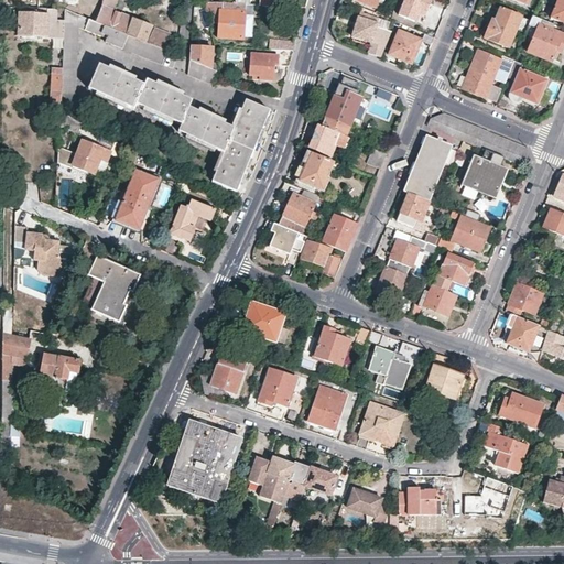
[(102,7),(102,1),(99,0),(89,0),(82,17),(96,23),(102,9),(102,7)]
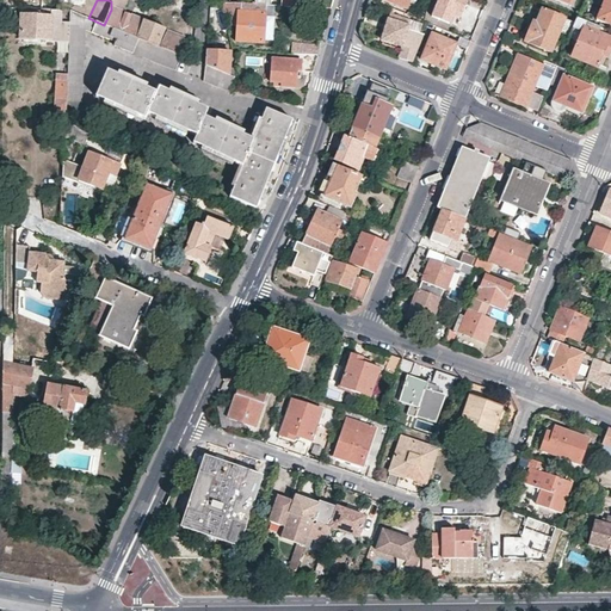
[(111,0),(111,1),(111,7),(111,10),(104,25),(156,45),(164,28),(123,10),(125,0),(111,0)]
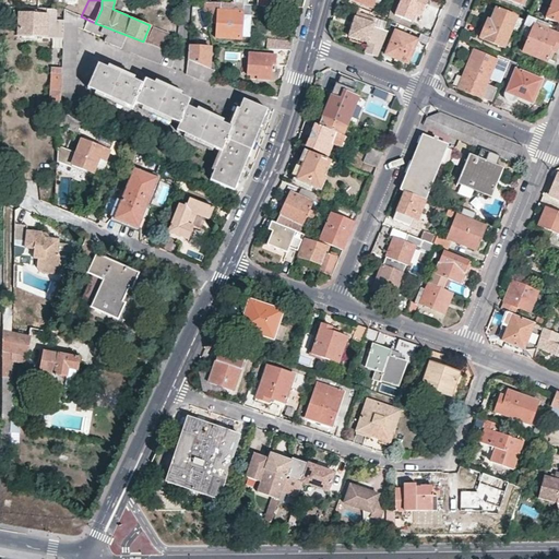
[(257,0),(257,7),(301,10),(304,0),(257,0)]
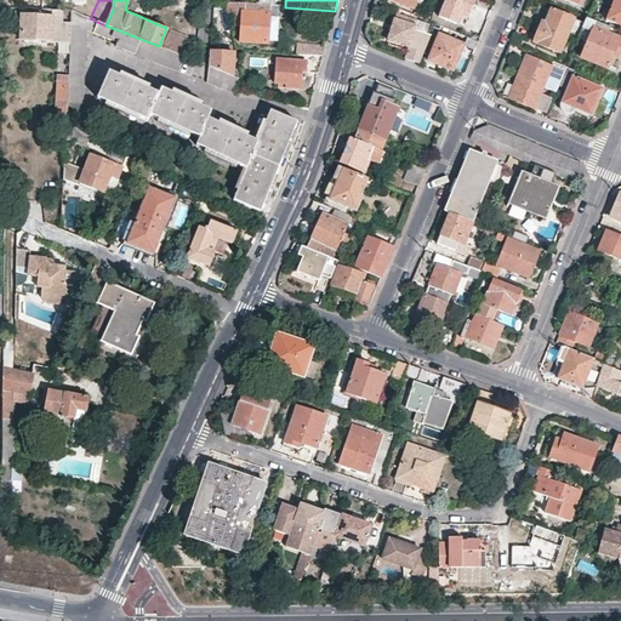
[(469,13),(473,3),(466,0),(445,0),(439,17),(457,24),(462,11),(469,13)]
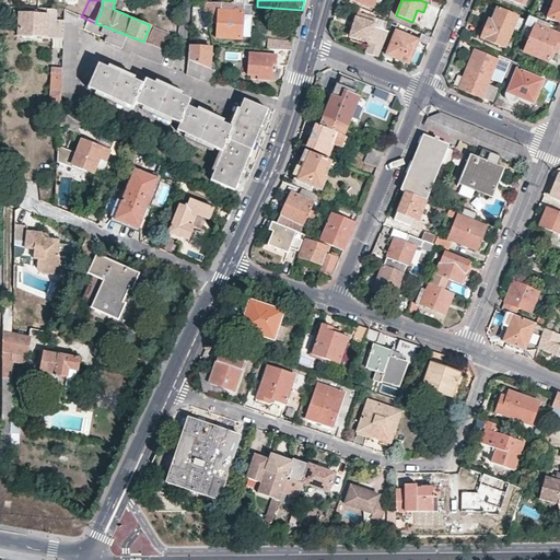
[(559,23),(559,0),(552,0),(547,18),(559,23)]
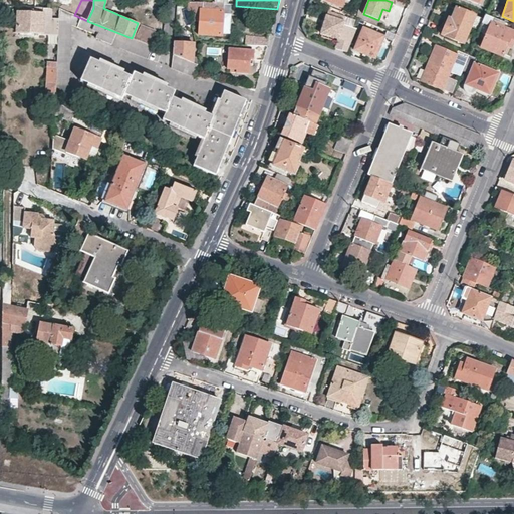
[(220,4),(214,4),(187,2),(187,9),(196,10),(196,16),(200,16),(200,35),(220,37),(222,35),(222,34),(228,34),(230,16),(228,15),(228,11),(222,11),(222,5),(220,4)]
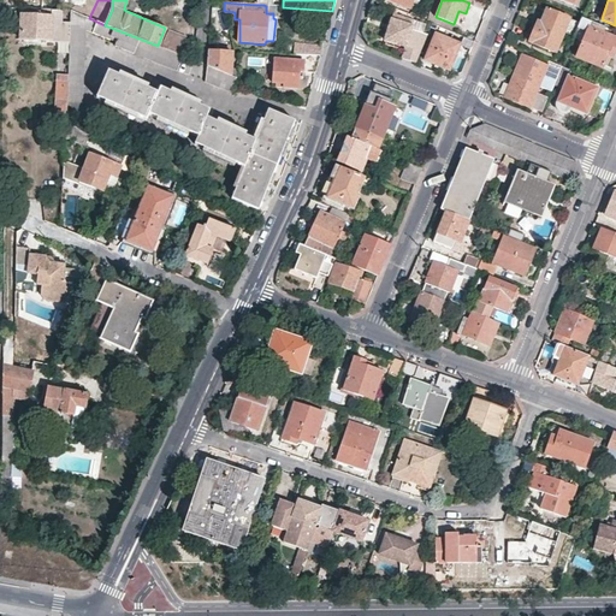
[(70,42),(72,11),(40,10),(40,12),(17,11),(16,33),(22,33),(22,40),(70,42)]
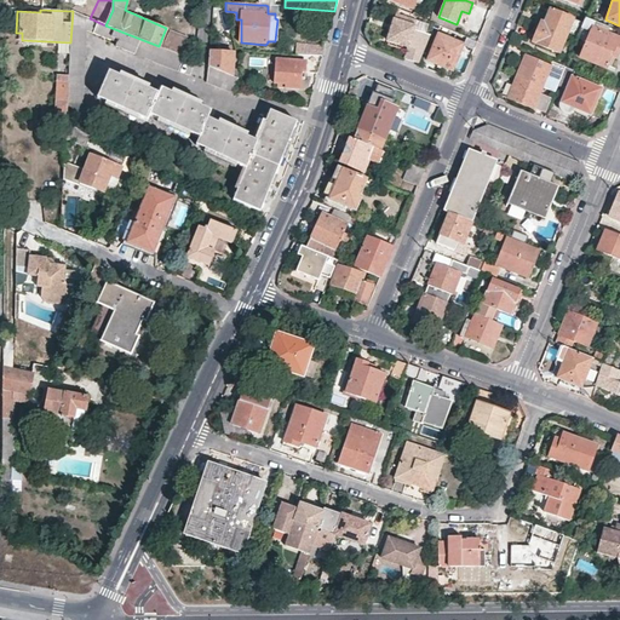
[(560,53),(573,19),(550,10),(545,24),(541,22),(533,42),(560,53)]
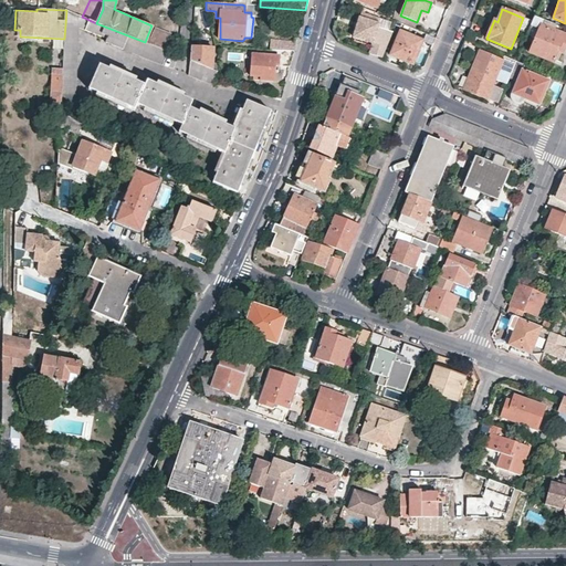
[(145,42),(96,23),(82,17),(66,10),(64,39),(62,70),(60,105),(75,105),(80,29),(107,40),(106,43),(161,65),(167,52),(147,43),(145,42)]
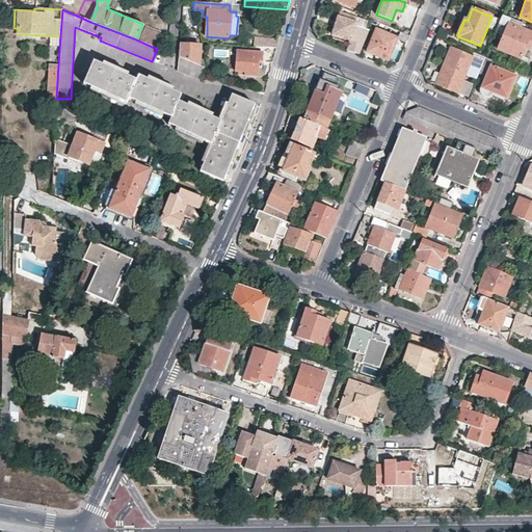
[(354,54),(360,57),(370,32),(357,27),(361,20),(343,14),(334,35),(351,44),(347,52),(354,54)]
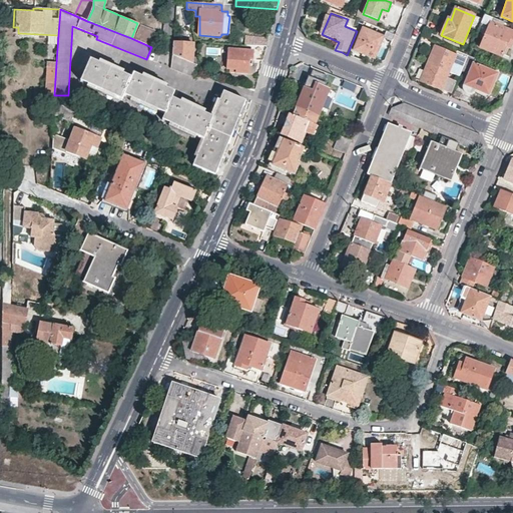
[(512,27),(484,15),(477,32),(485,35),(480,47),(502,56),(507,43),(511,45),(512,39),(512,27)]
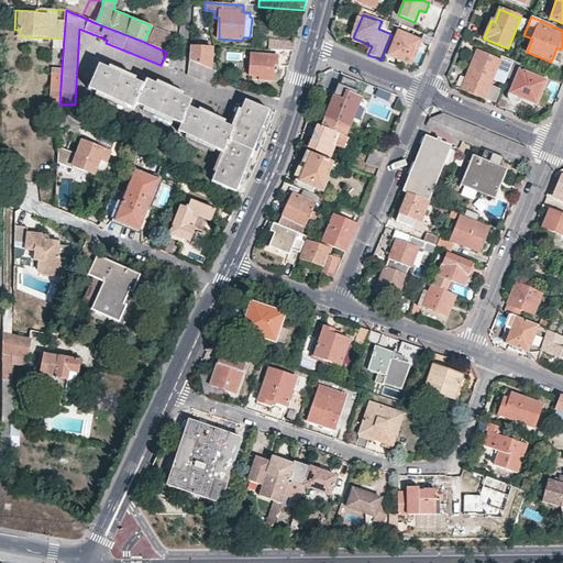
[(151,33),(146,43),(166,52),(170,53),(176,39),(169,35),(170,34),(154,28),(151,33)]
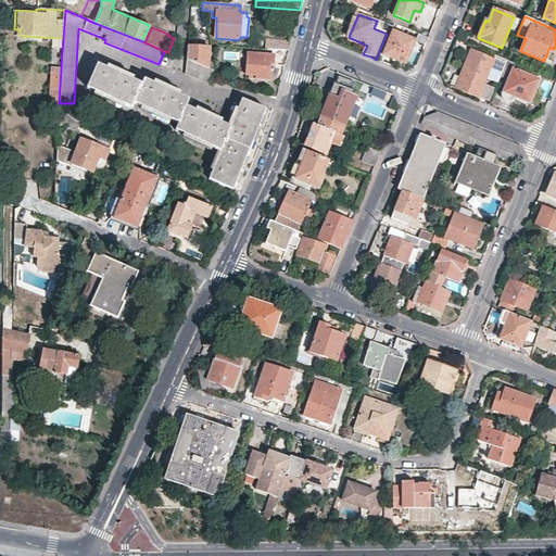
[(405,64),(415,41),(394,33),(384,54),(405,64)]
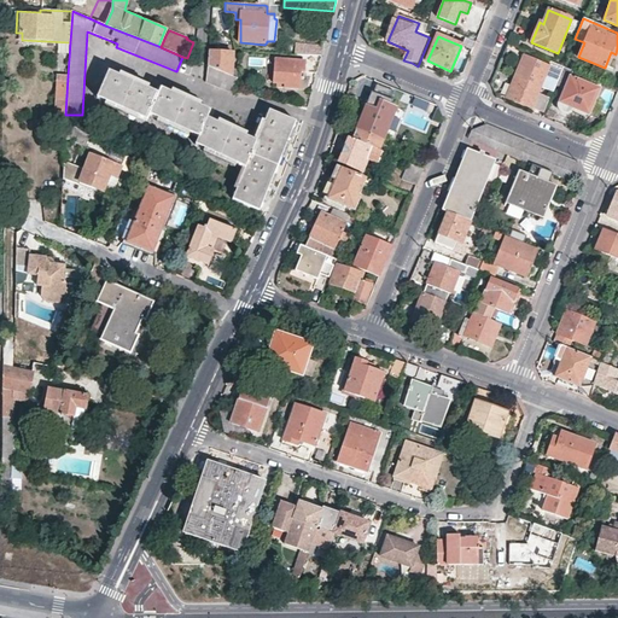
[(303,47),(303,56),(321,57),(324,50),(303,47)]
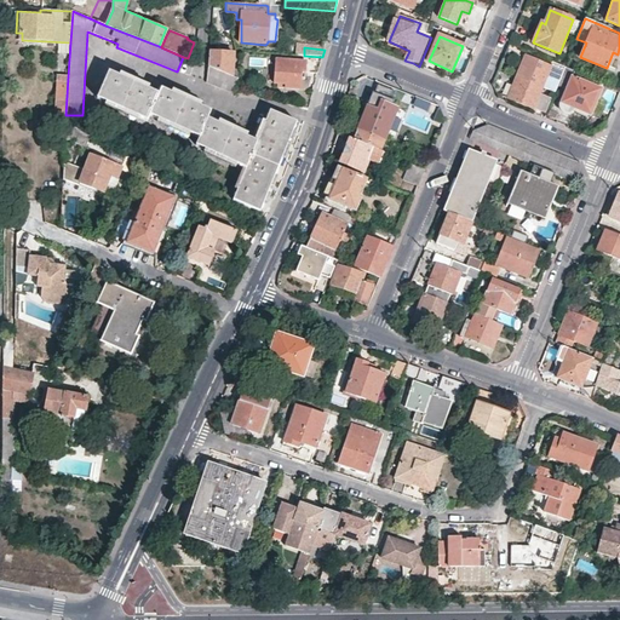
[(208,68),(237,79),(239,70),(233,70),(234,53),(210,51),(208,68)]
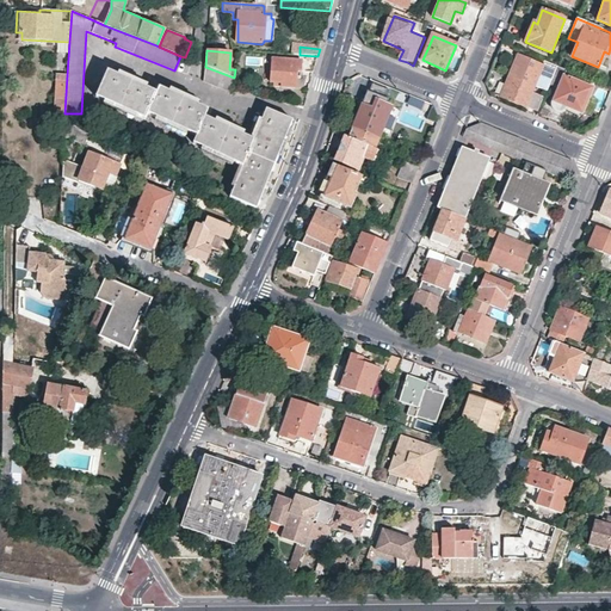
[(318,56),(300,55),(297,55),(297,60),(272,59),(270,82),(281,84),(281,87),(296,87),(297,72),(313,73),(318,56)]
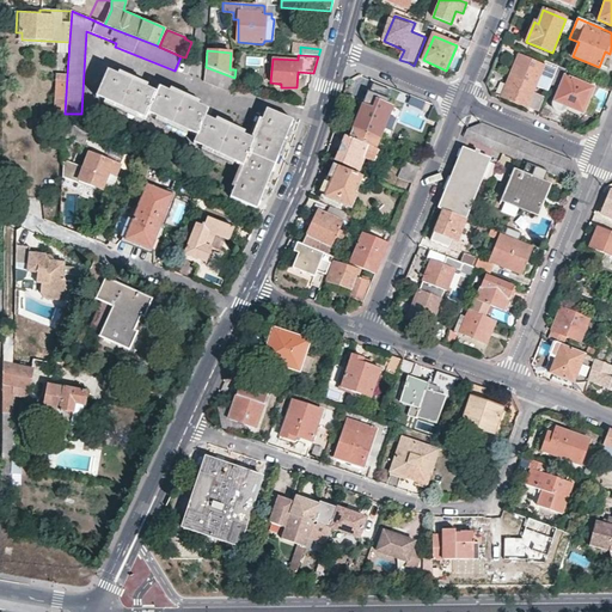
[(542,66),(518,56),(509,77),(534,86),(542,66)]
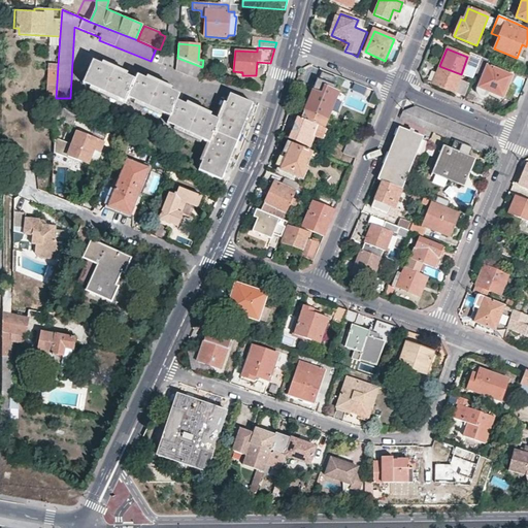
[(481,57),(475,55),(472,63),(477,66),(481,57)]
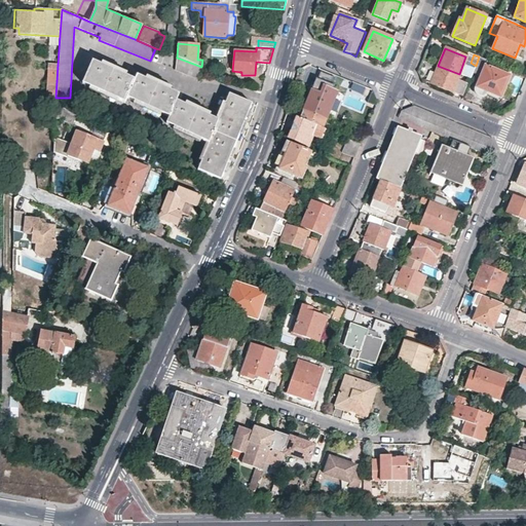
[(487,91),(501,98),(511,75),(485,65),(487,60),(479,57),(476,66),(473,73),(480,76),(476,87),(476,88),(476,89),(476,90),(476,91),(476,92),(477,94),(478,95),(479,95),(480,96),(482,96),(483,96),(484,95),(485,95),(486,94),(487,92),(487,91)]
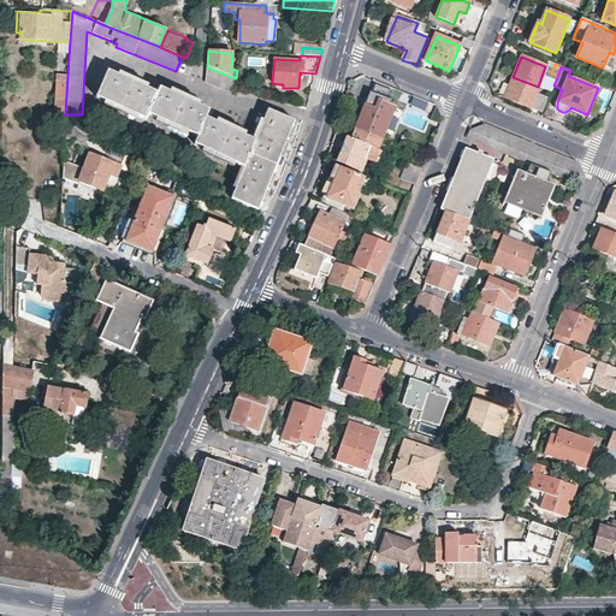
[(231,92),(236,78),(207,67),(206,82),(231,92)]
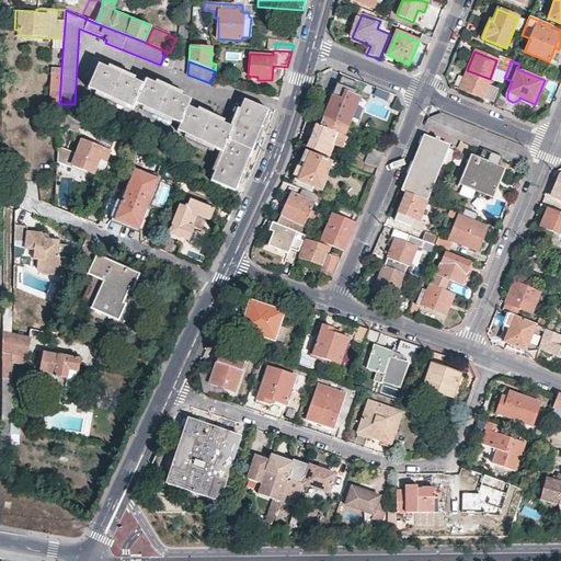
[(236,192),(268,111),(244,100),(232,128),(187,107),(191,102),(146,80),(144,86),(99,65),(88,89),(133,110),(135,104),(180,125),(176,132),(222,153),(212,182),(236,192)]
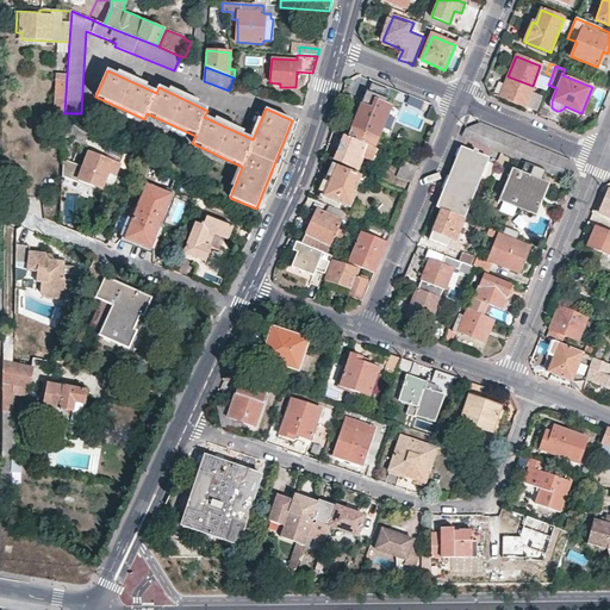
[(57,75),(56,109),(55,117),(64,118),(64,113),(67,75),(57,75)]
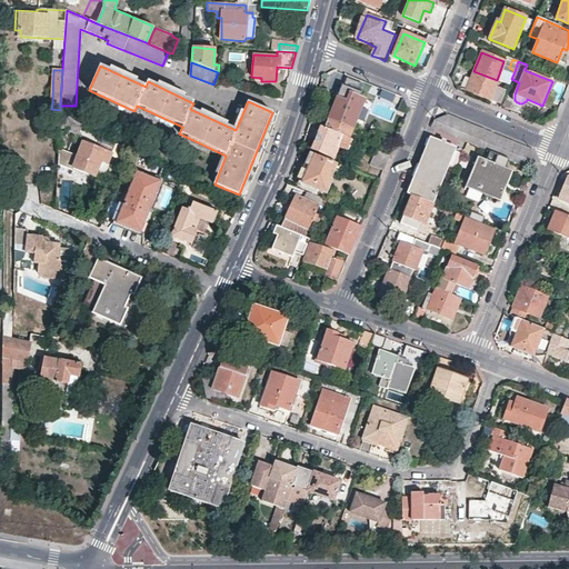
[(497,80),(473,71),(466,90),(499,105),(508,85),(506,83),(502,90),(495,87),(497,80)]
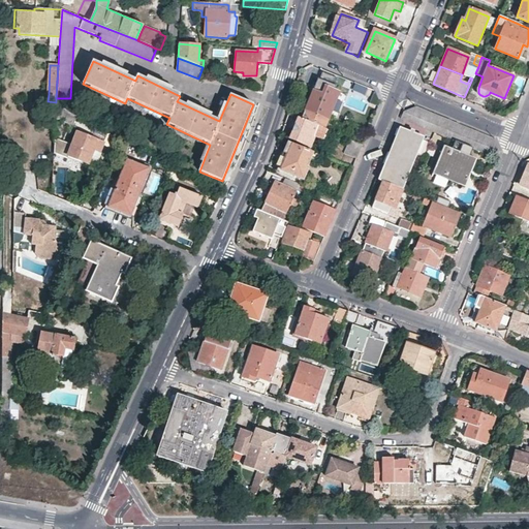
[(342,94),(324,86),(321,94),(313,91),(308,102),(305,110),(307,111),(327,119),(336,96),(341,98),(342,94)]
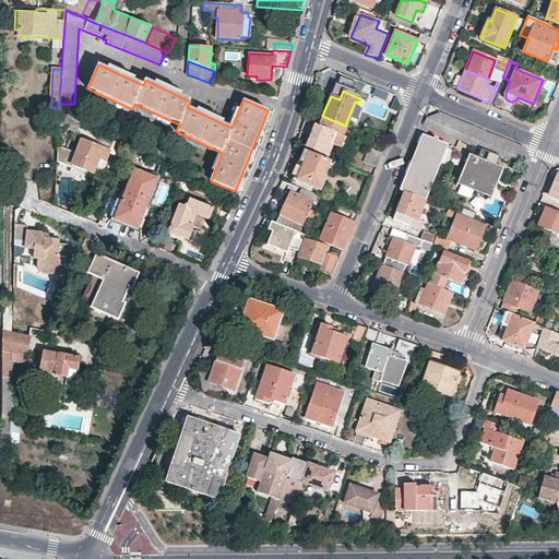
[(71,117),(59,110),(58,122),(66,126),(71,117)]
